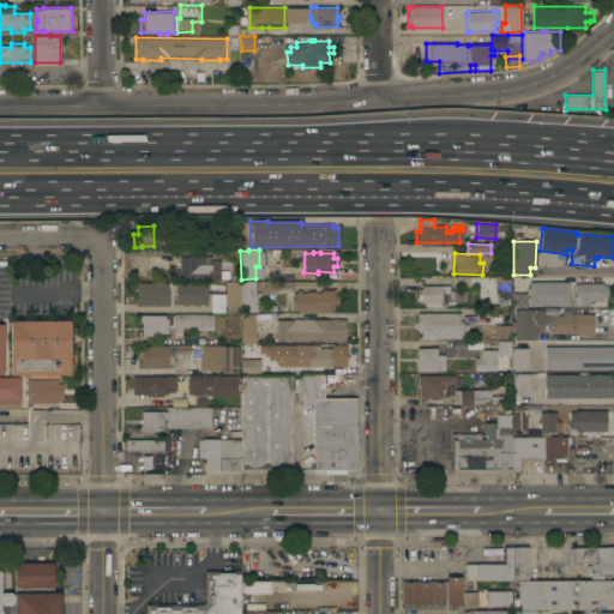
[(181,281),(181,280),(174,280),(174,270),(179,270),(179,257),(211,257),(211,260),(220,260),(220,271),(228,271),(228,280),(181,281)]
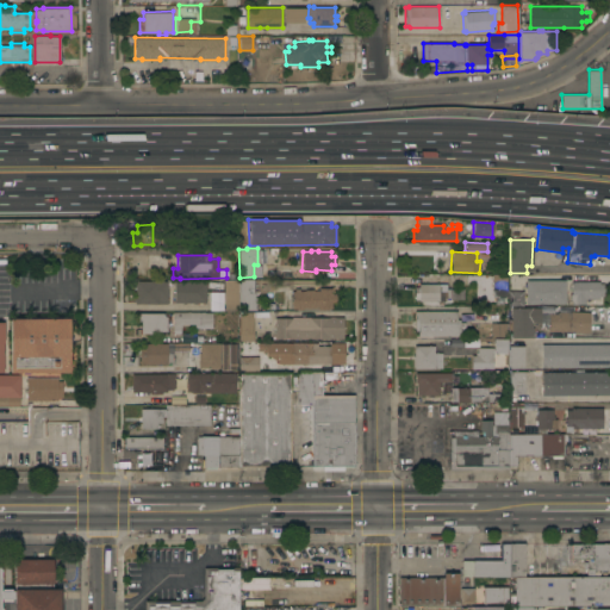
[(253,291),(255,291),(255,310),(238,310),(238,306),(238,279),(253,279),(253,291)]
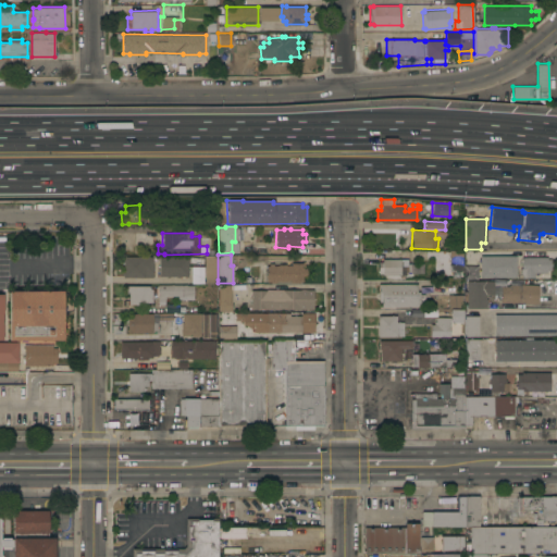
[(205,256),(217,256),(217,283),(205,283),(205,256)]
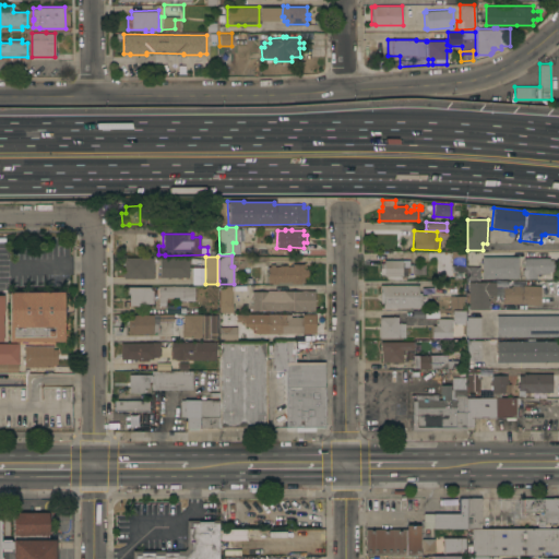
[(518,257),(518,278),(482,278),(482,257),(518,257)]
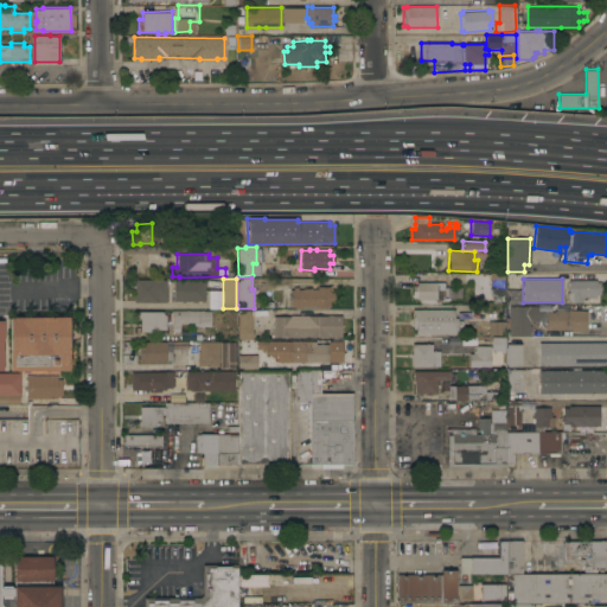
[(134,302),(134,300),(132,300),(132,296),(134,296),(133,280),(166,280),(166,302),(134,302)]
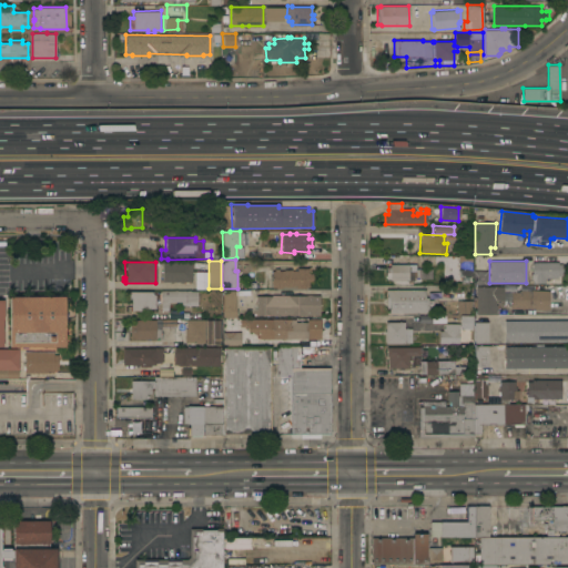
[(192,263),(191,282),(182,282),(182,283),(180,283),(180,282),(172,282),(172,283),(169,283),(169,282),(162,282),(162,262),(192,263)]
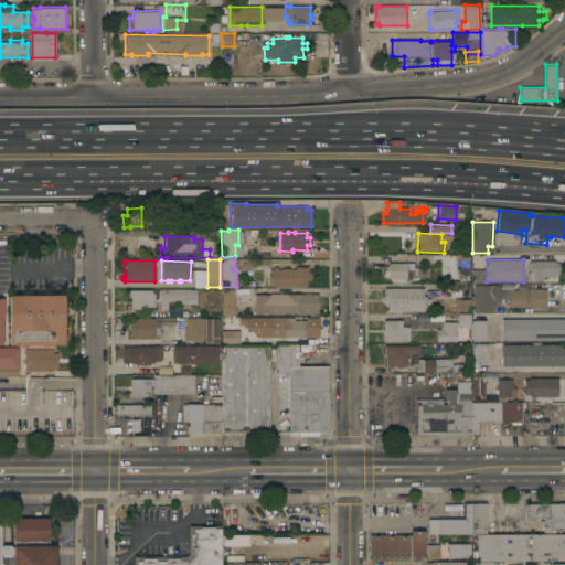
[(554,260),(554,263),(557,263),(557,274),(554,274),(554,276),(542,276),(542,281),(529,281),(529,260),(554,260)]
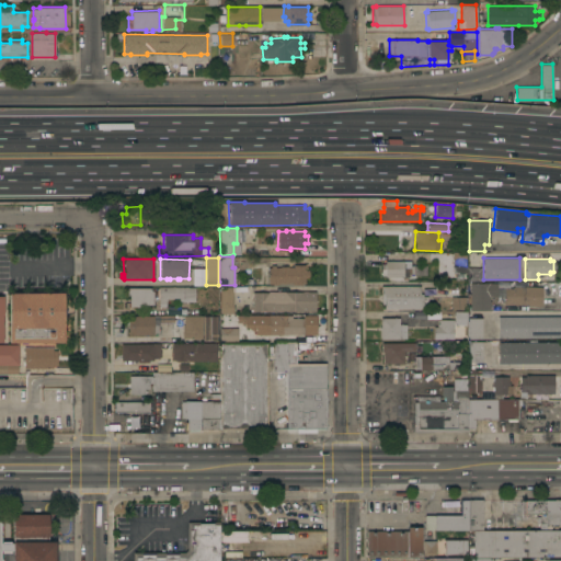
[(410,261),(410,265),(414,265),(414,266),(416,266),(416,268),(414,268),(414,274),(410,274),(410,275),(408,275),(408,277),(385,277),(385,276),(380,276),(380,264),(385,264),(385,261),(410,261)]
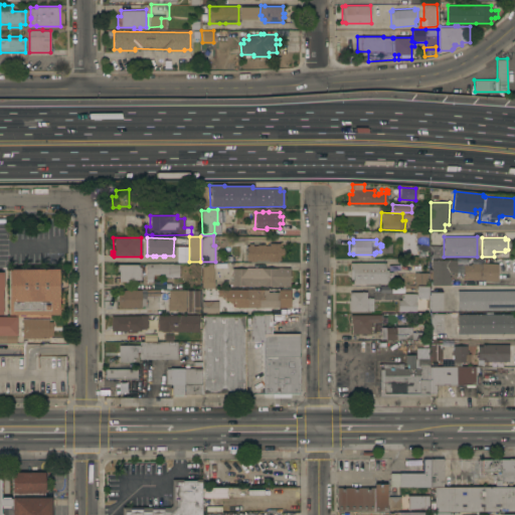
[(280,243),(280,248),(283,248),(283,255),(280,254),(280,261),(277,261),(277,262),(267,262),(267,260),(254,260),(254,262),(249,262),(249,261),(246,261),(246,256),(245,256),(245,253),(246,253),(246,245),(248,245),(248,243),(252,243),(252,245),(256,245),(256,244),(264,244),(264,245),(269,245),(269,243),(280,243)]
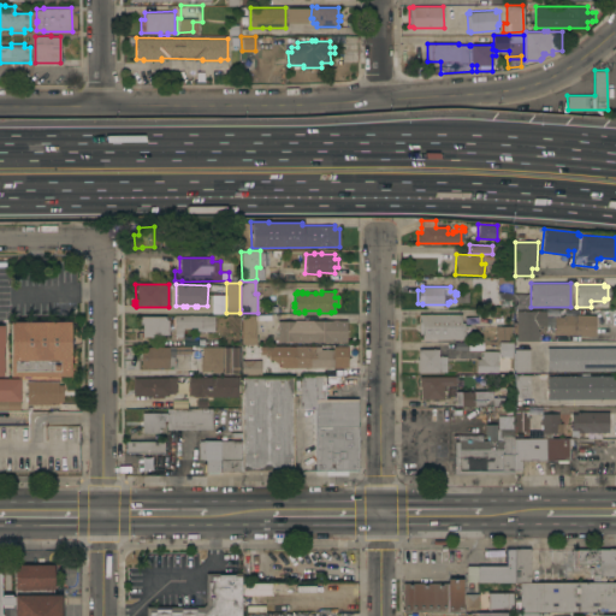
[(528,309),(513,309),(513,294),(528,294),(528,309)]
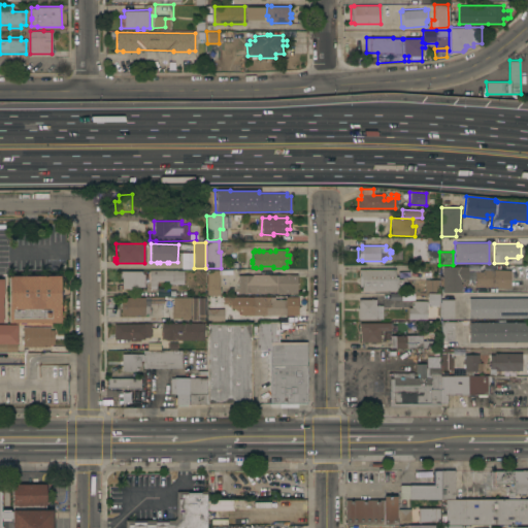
[(442,292),(442,285),(439,285),(439,276),(442,276),(441,266),(467,266),(467,278),(460,278),(460,283),(461,283),(461,292),(442,292)]
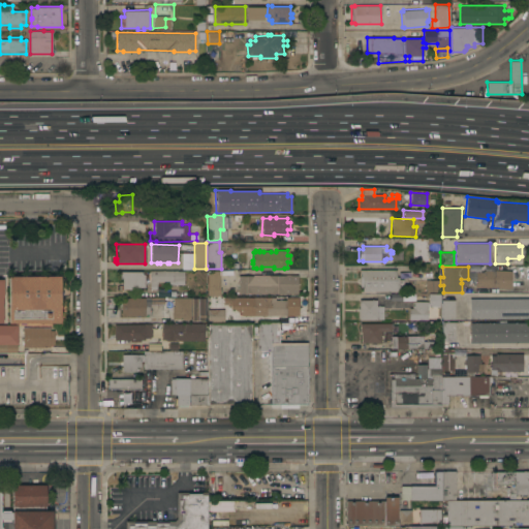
[(396,270),(396,277),(398,277),(398,291),(362,291),(362,286),(359,286),(359,270),(396,270)]
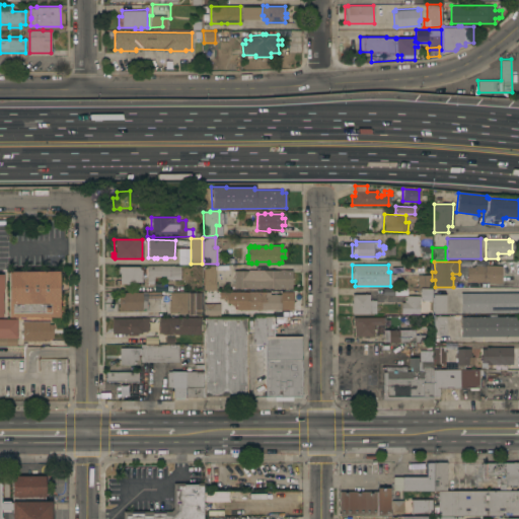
[(466,282),(466,278),(461,278),(461,274),(463,274),(464,267),(473,267),(473,266),(484,266),(484,265),(502,266),(501,283),(466,282)]
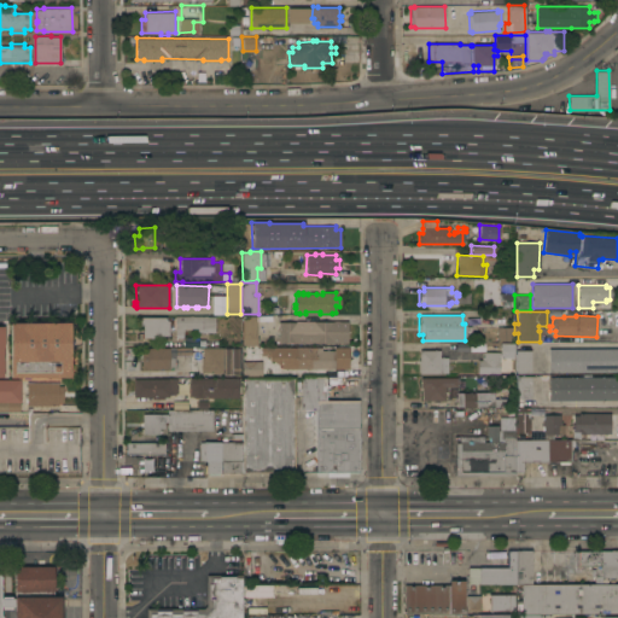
[(207,316),(214,316),(215,332),(198,332),(198,328),(182,328),(182,338),(175,338),(175,328),(175,319),(175,318),(175,316),(207,316)]
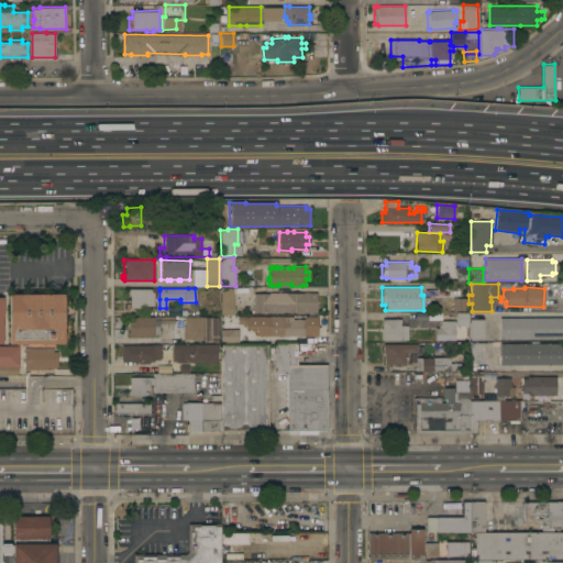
[(252,330),(238,330),(238,331),(240,331),(240,341),(220,341),(220,315),(221,315),(221,288),(233,288),(234,316),(252,316),(252,330)]
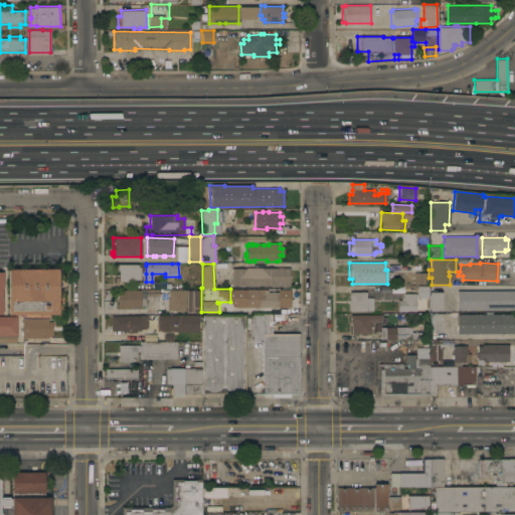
[(138,265),(138,268),(140,268),(140,280),(126,280),(126,282),(115,282),(115,278),(119,278),(119,271),(116,271),(117,265),(138,265)]
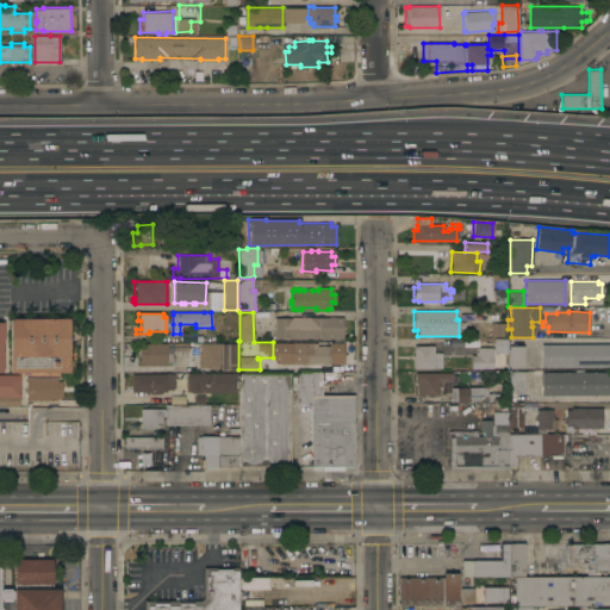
[(309,338),(292,338),(274,338),(274,336),(273,336),(273,332),(274,332),(274,323),(272,323),(272,318),(274,318),(274,317),(291,317),(310,317),(342,317),(342,338),(309,338)]
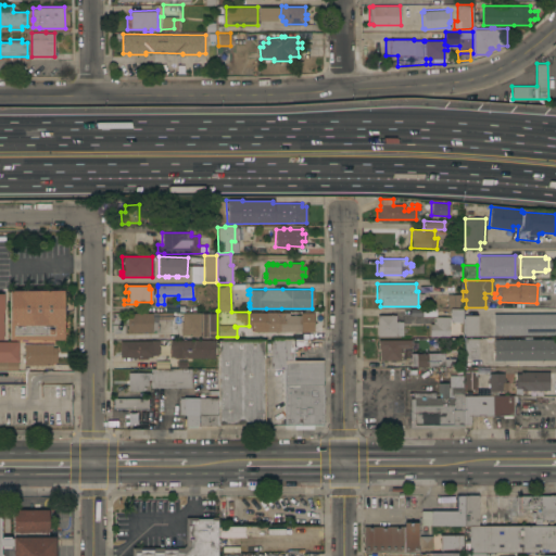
[(9,290),(63,290),(63,339),(9,339),(9,290)]
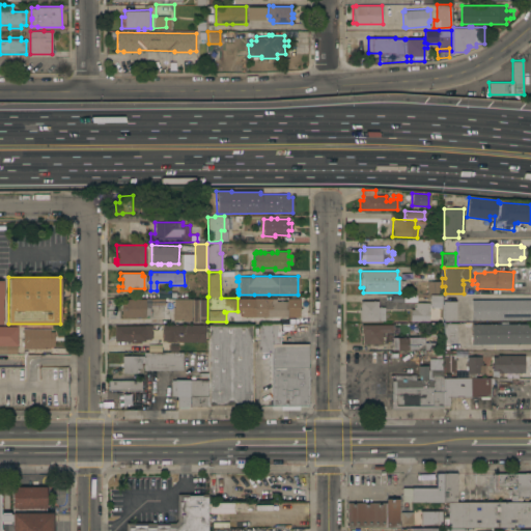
[(441,281),(441,292),(426,292),(426,281),(441,281)]
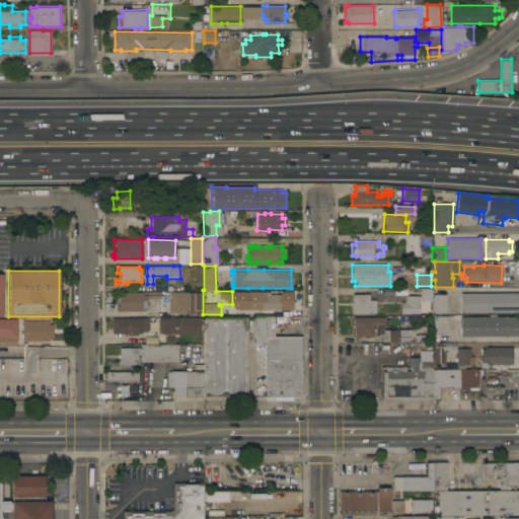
[(432,288),(431,300),(420,300),(420,288),(432,288)]
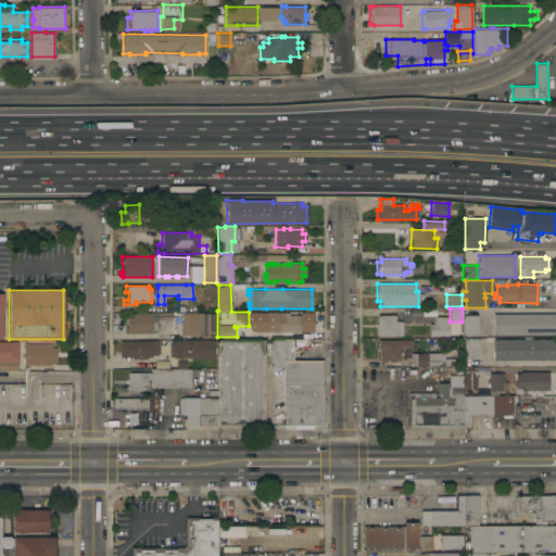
[(130,332),(130,329),(127,329),(127,313),(152,313),(152,312),(158,312),(158,313),(172,313),(172,319),(156,319),(156,329),(152,330),(152,332),(130,332)]
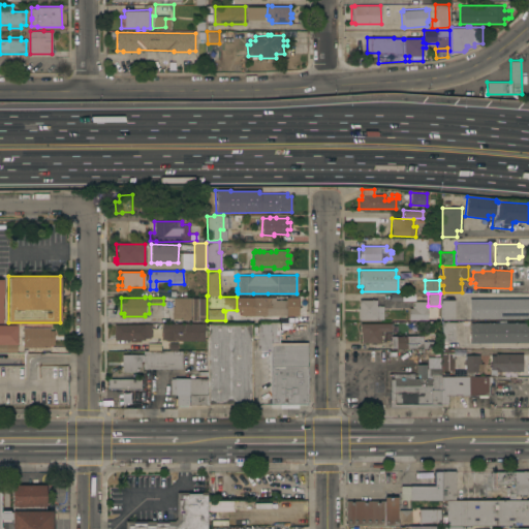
[(206,320),(190,320),(190,318),(188,318),(188,319),(183,319),(183,318),(172,318),(172,306),(173,306),(173,298),(190,298),(206,298),(206,320)]
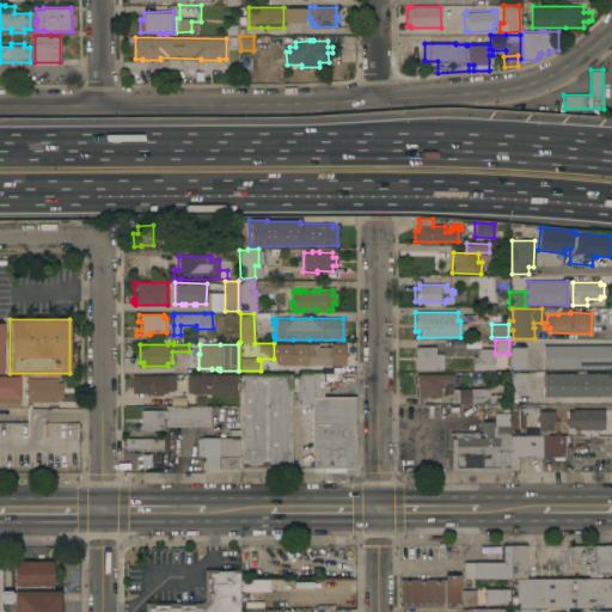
[(301,365),(301,362),(298,362),(293,362),(293,344),(301,344),(318,344),(318,347),(332,347),(332,349),(337,349),(337,363),(332,363),(332,365),(301,365)]
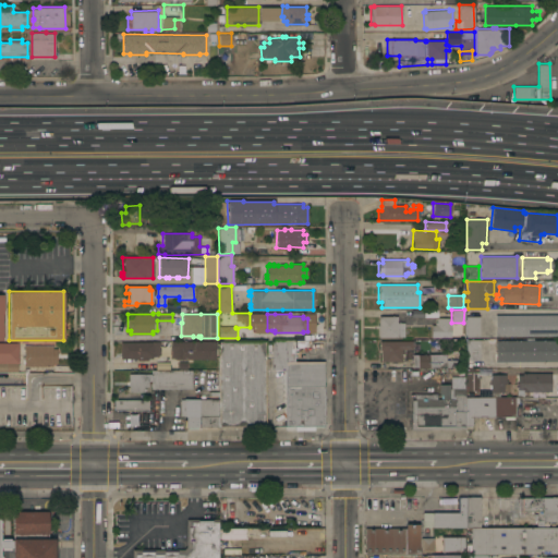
[(557,336),(495,336),(495,315),(557,314),(557,336)]
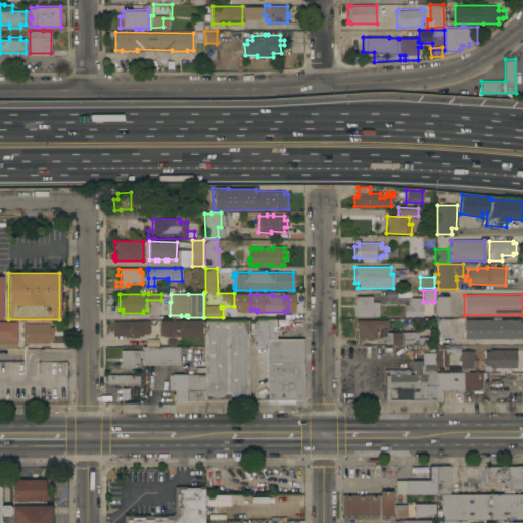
[(372,296),(372,302),(378,302),(378,316),(372,316),(354,316),(354,315),(353,315),(353,304),(354,304),(354,296),(372,296)]
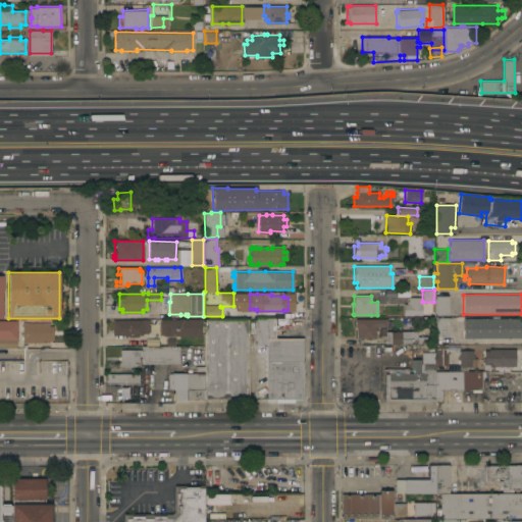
[(448,315),(435,315),(435,296),(448,296),(448,315)]
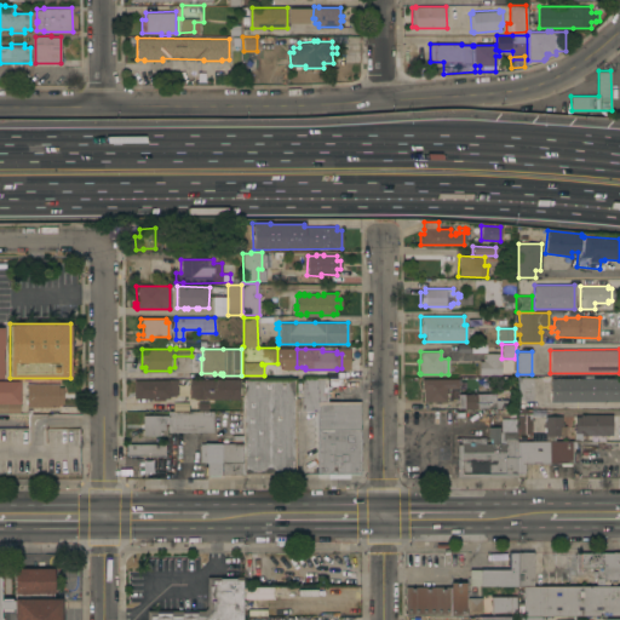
[(500,375),(478,374),(478,361),(483,361),(483,357),(484,357),(484,352),(501,352),(500,375)]
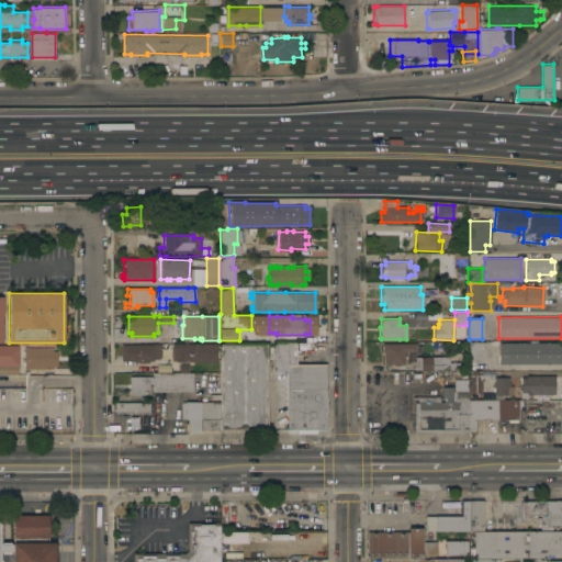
[(273,372),(273,359),(273,346),(273,341),(295,341),(295,351),(326,351),(325,429),(288,429),(288,372),(273,372)]
